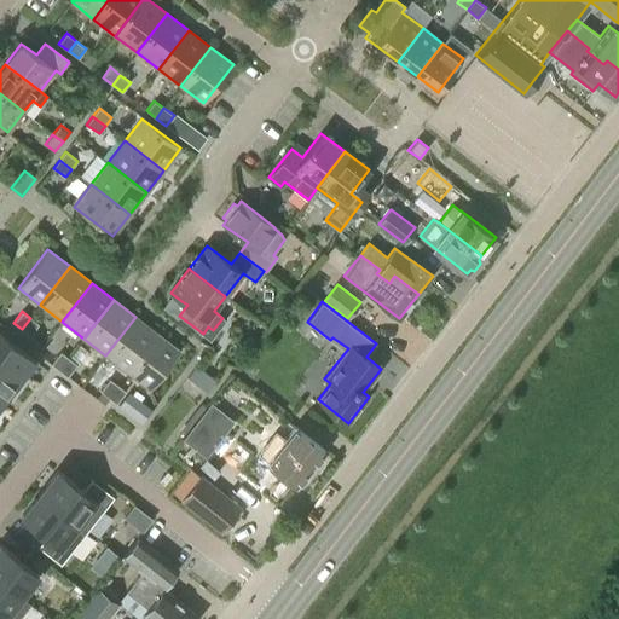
[(105,356),(127,371),(157,334),(136,317),(105,356)]
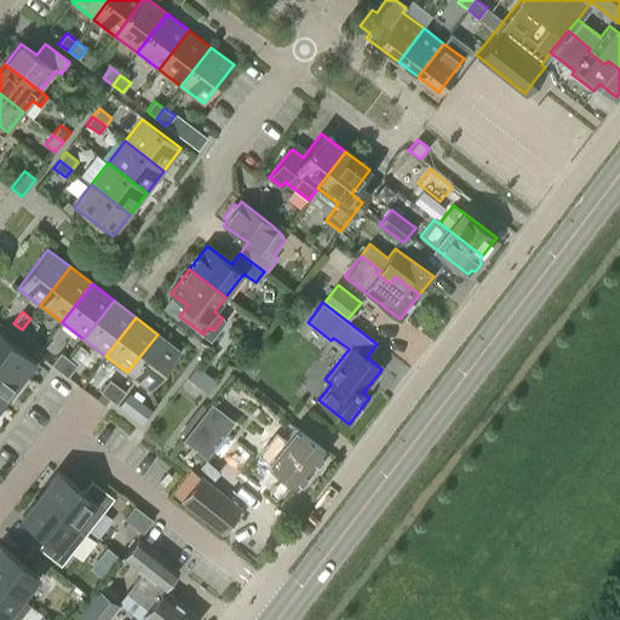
[(30,319),(22,329),(30,337),(39,325),(30,319)]
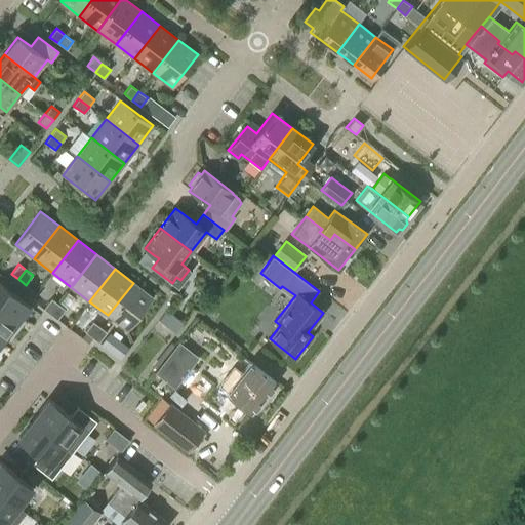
[(0,311),(16,324),(30,307),(0,282),(0,311)]
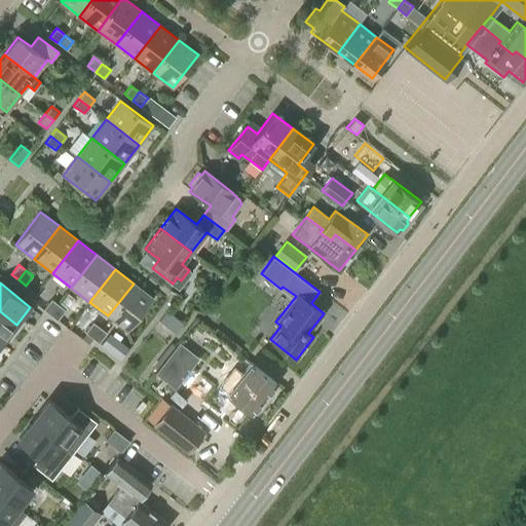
[(153,298),(134,284),(108,315),(127,331),(153,298)]
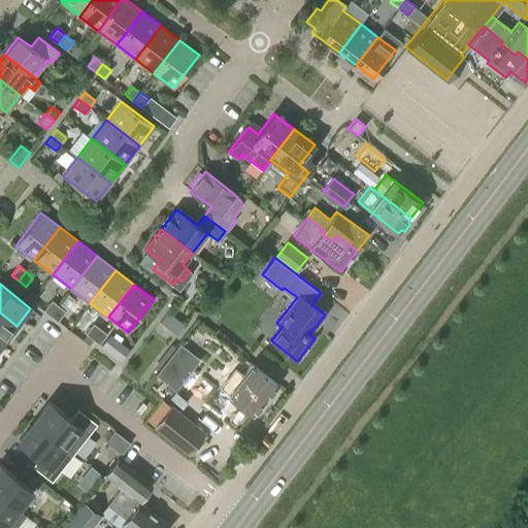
[(51,316),(59,305),(52,300),(43,310),(51,316)]
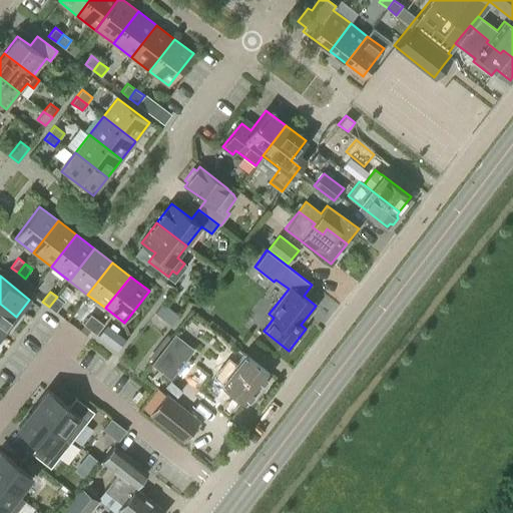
[(57,297),(49,307),(56,312),(64,302),(57,297)]
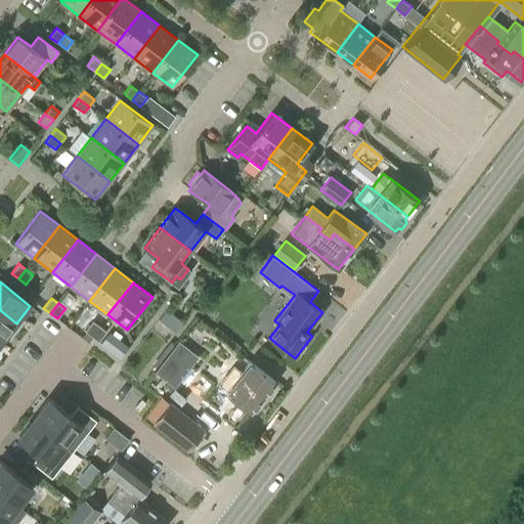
[(167,309),(160,318),(176,332),(183,321),(167,309)]
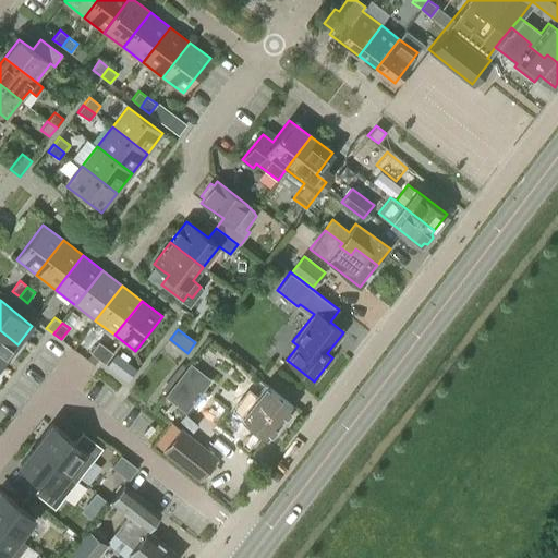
[(0,363),(1,364),(17,344),(0,330),(0,363)]
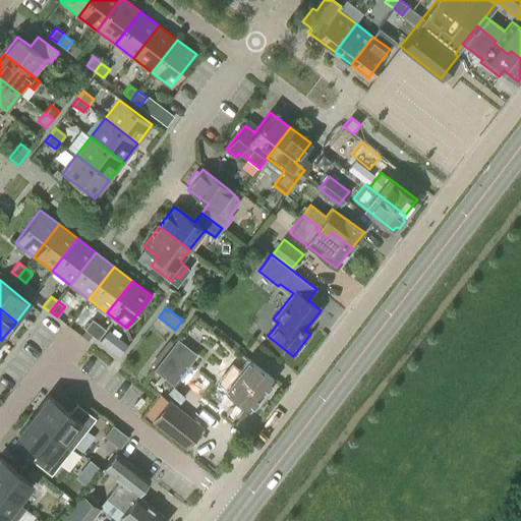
[(91,334),(99,324),(92,319),(83,329),(91,334)]
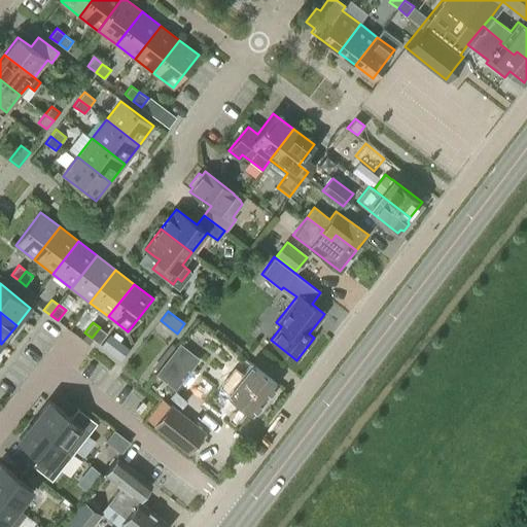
[(100,327),(92,338),(99,344),(107,334),(100,327)]
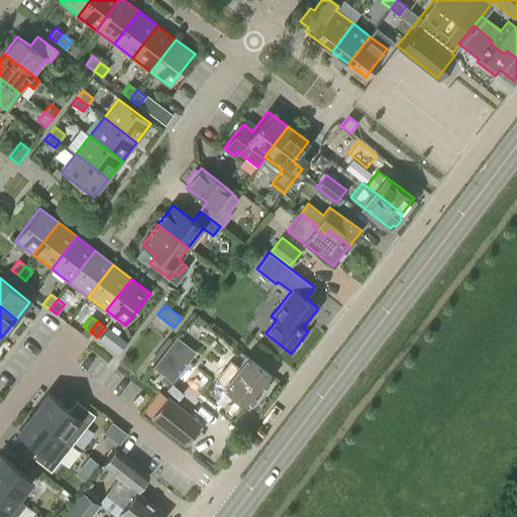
[(171,381),(196,350),(177,334),(151,365),(171,381)]
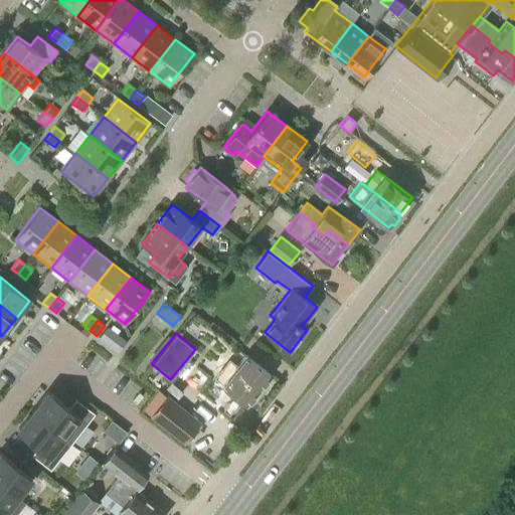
[(221,383),(220,384),(246,405),(271,374),(245,354),(237,365),(230,359),(215,378),(221,383)]
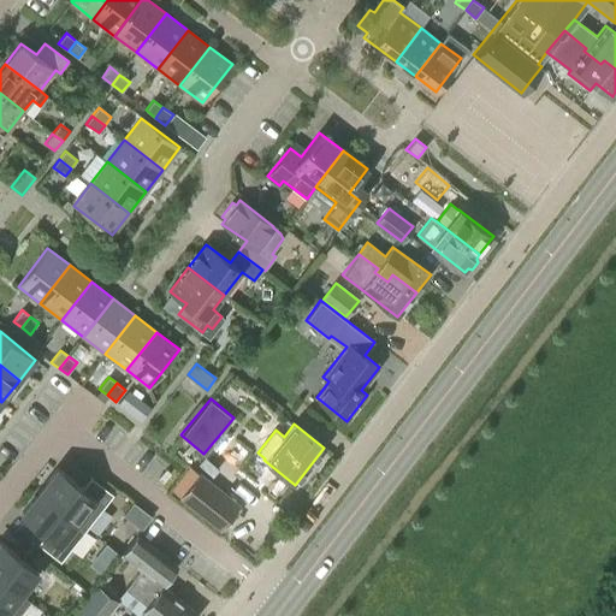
[(82,487),(57,468),(39,491),(77,521),(86,528),(113,493),(90,475),(82,487)]
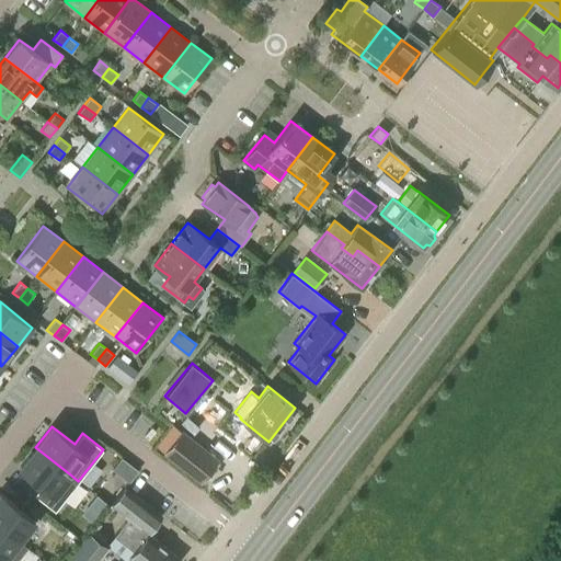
[(182,431),(163,454),(199,482),(218,459),(182,431)]
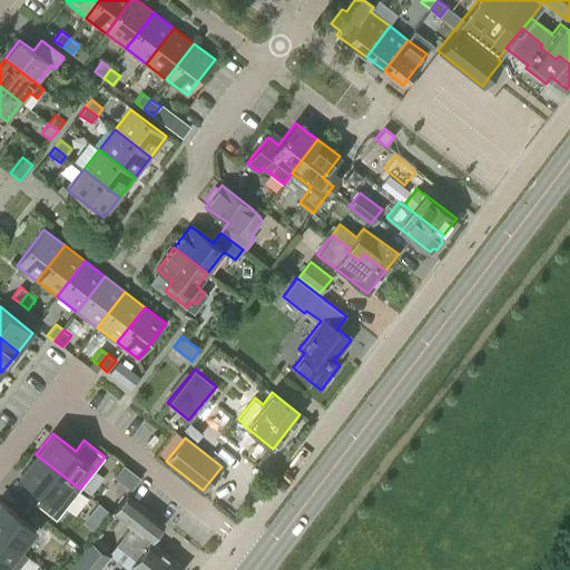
[(71,482),(36,454),(20,475),(42,492),(35,503),(56,519),(65,509),(56,502),(71,482)]
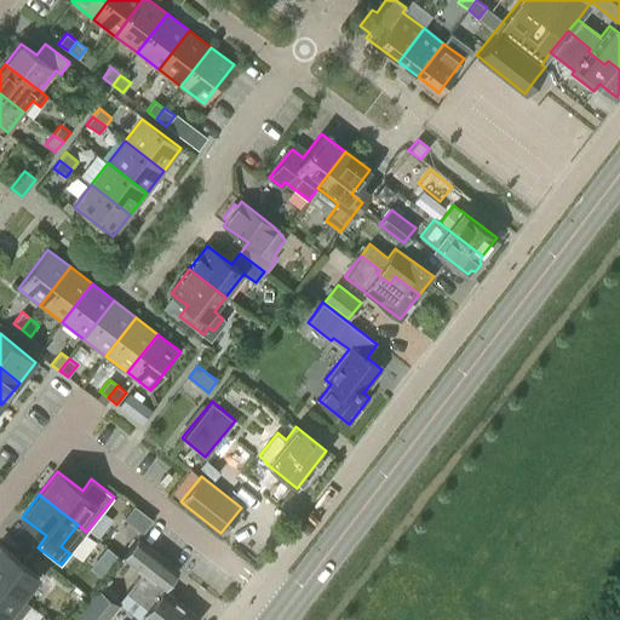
[(142,616),(147,619),(196,619),(199,619),(199,618),(162,589),(177,569),(138,538),(122,557),(142,572),(126,593),(147,609),(142,616)]
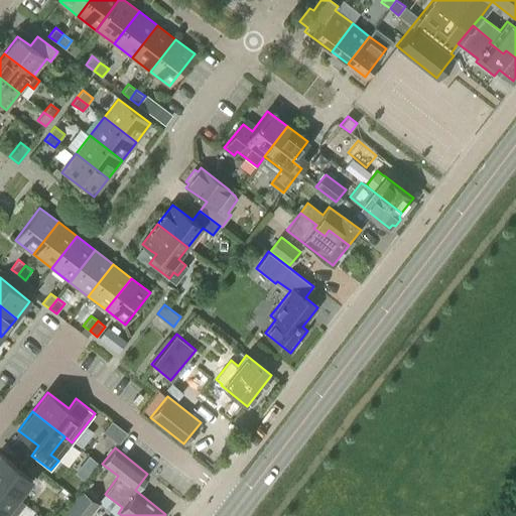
[(31,479),(0,453),(0,483),(17,497),(31,479)]
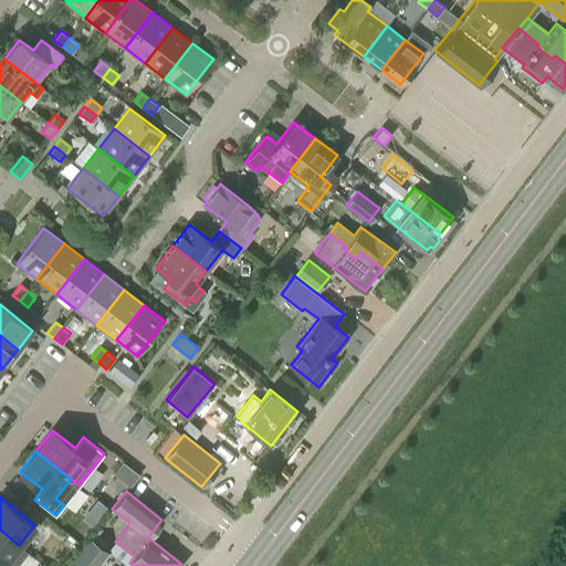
[(100,501),(84,522),(93,528),(108,509),(100,501)]
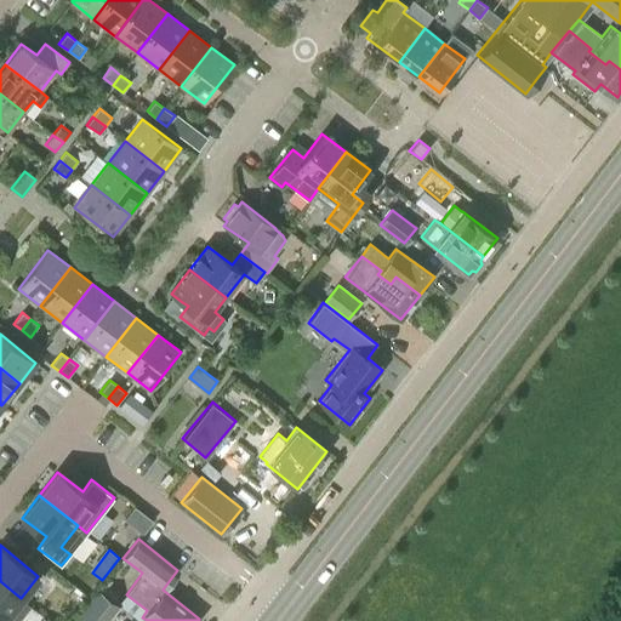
[(113,581),(108,577),(100,587),(115,600),(119,596),(108,587),(113,581)]
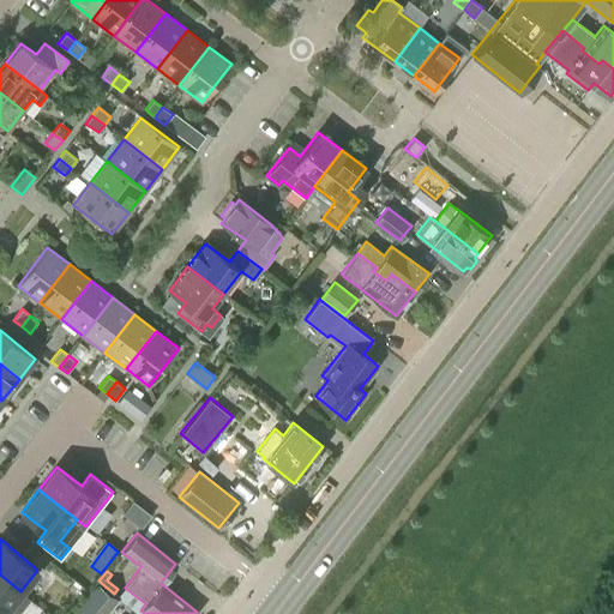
[(17,613),(30,599),(20,591),(0,575),(0,613),(17,613)]
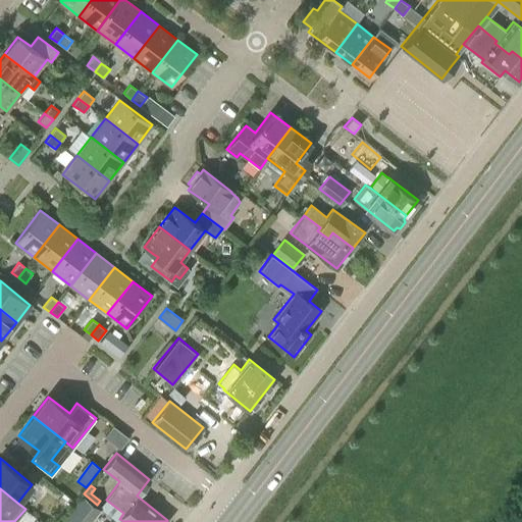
[(83,496),(61,521),(89,521),(100,509),(83,496)]
